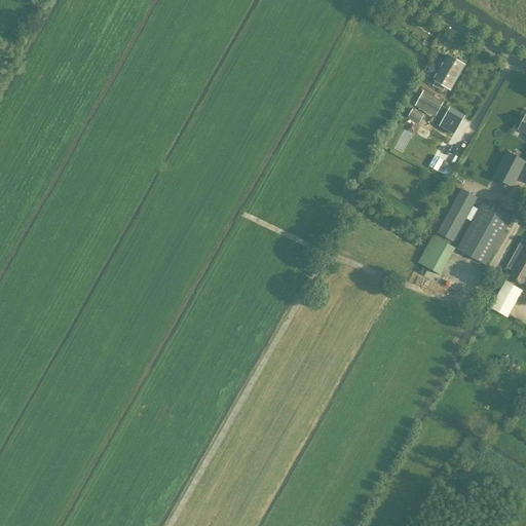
[(450,90),(464,66),(447,55),(433,80),(436,82),(434,86),(443,91),(446,87),(450,90)]
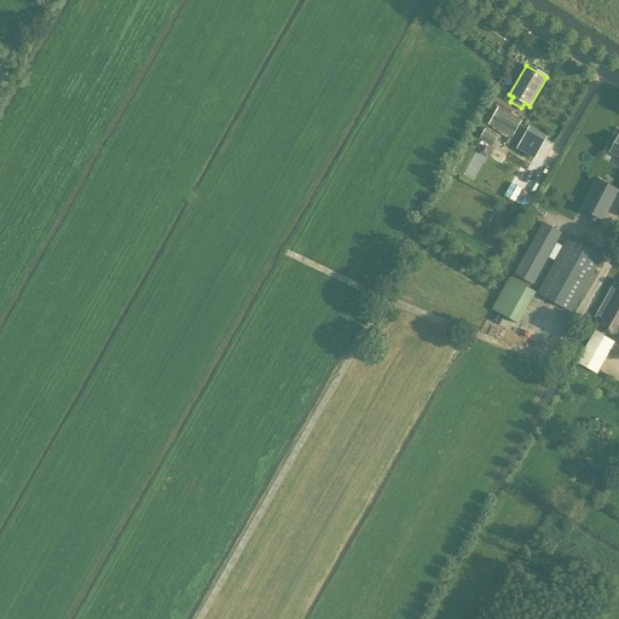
[(513,138),(519,126),(522,121),(498,108),(489,125),(513,138)]
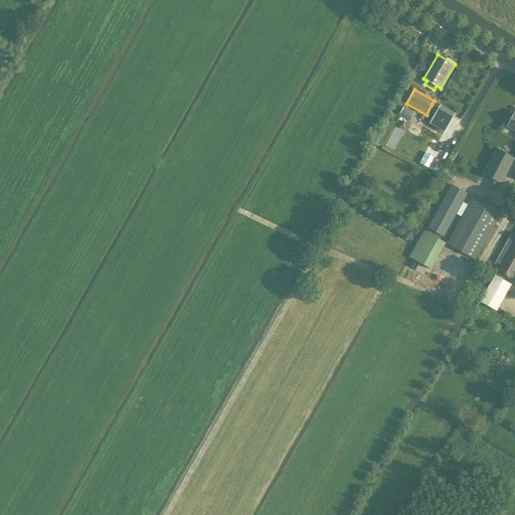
[(414,114),(404,108),(400,115),(410,121),(414,114)]
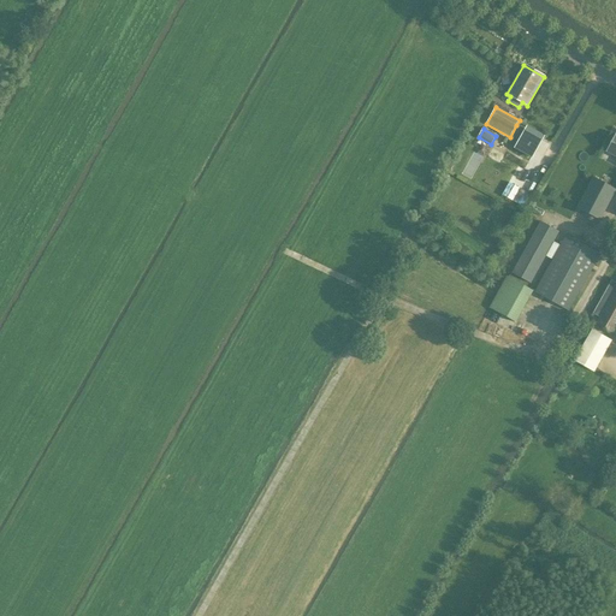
[(542,140),(525,130),(515,148),(532,158),(542,140)]
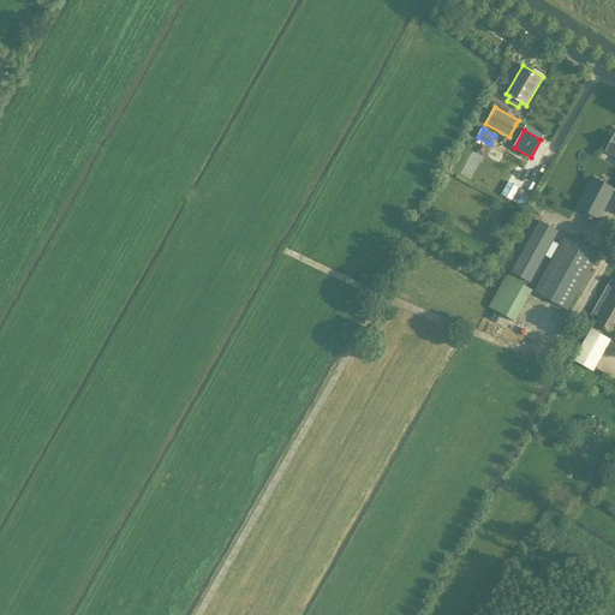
[(521,185),(529,173),(524,171),(517,183),(521,185)]
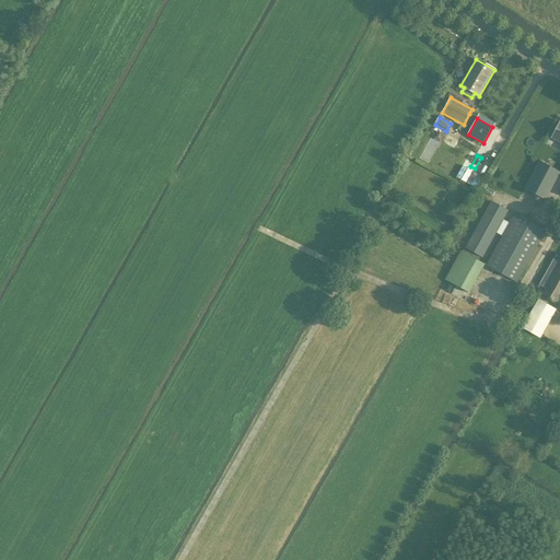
[(480,172),(486,161),(481,158),(475,168),(480,172)]
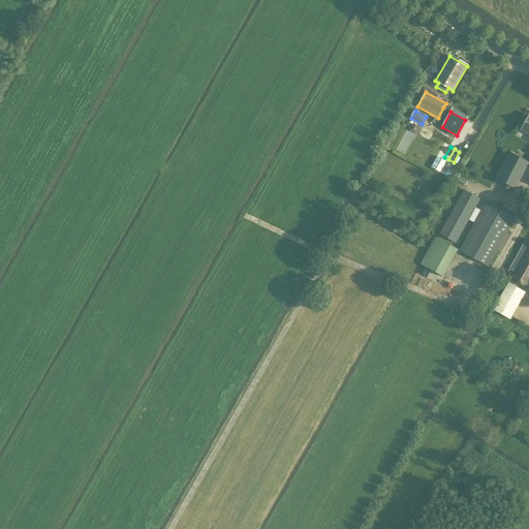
[(458,164),(464,154),(459,152),(454,162),(458,164)]
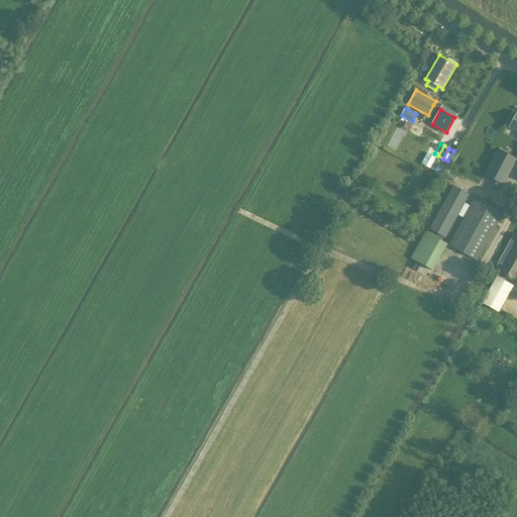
[(516,159),(498,148),(485,175),(503,185),(516,159)]
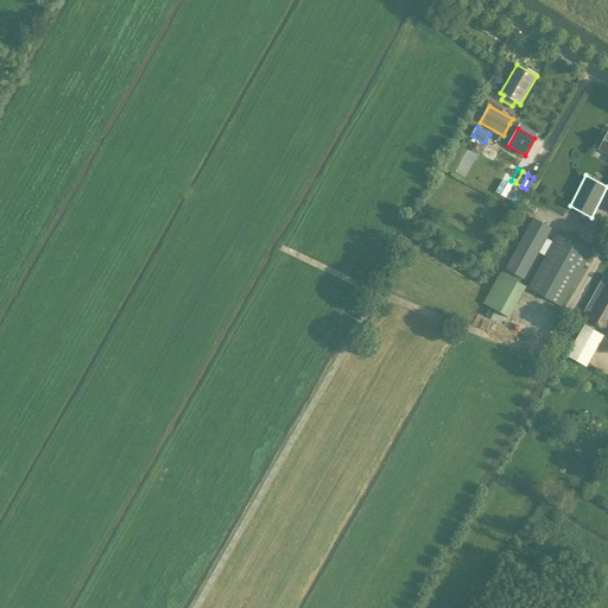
[(546,239),(552,229),(533,219),(506,270),(524,280),(538,253),(546,239)]
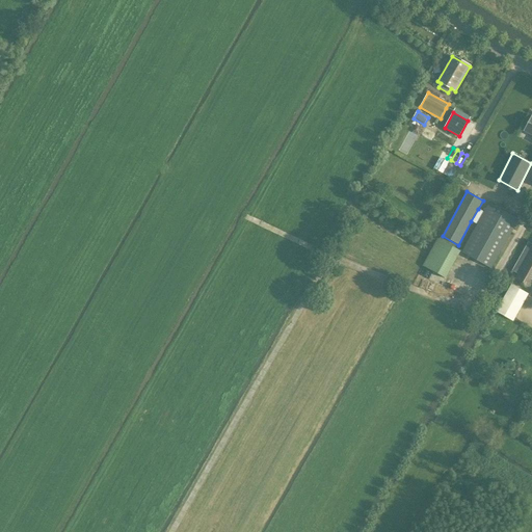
[(491,268),(519,219),(489,204),(484,212),(478,224),(462,253),(491,268)]
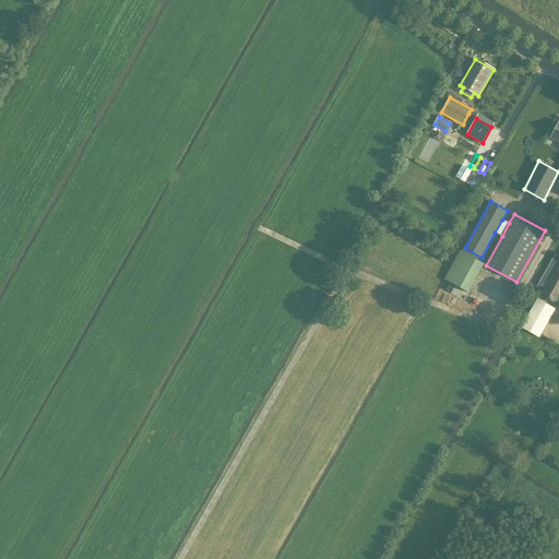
[(502,236),(509,223),(502,219),(495,233),(502,236)]
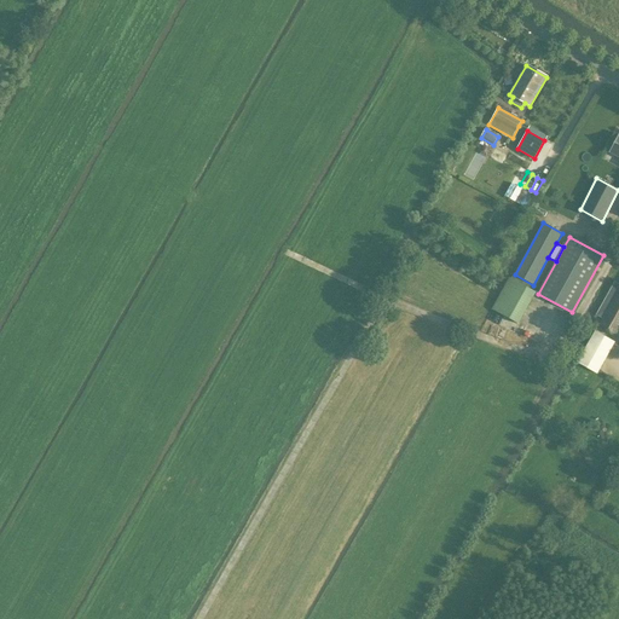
[(518,324),(533,290),(507,278),(491,311),(518,324)]
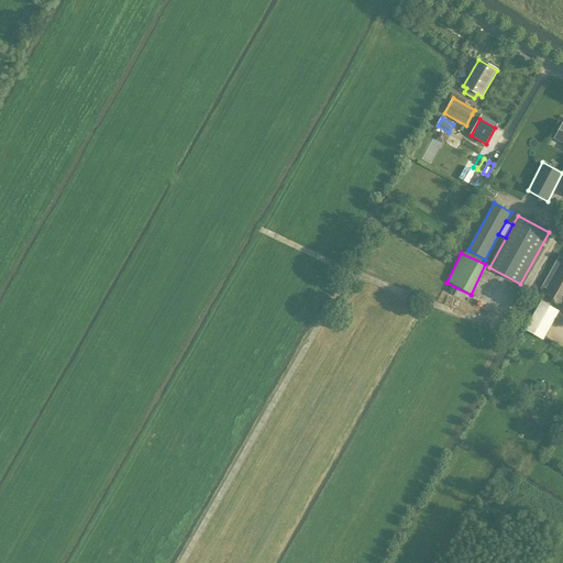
[(562,258),(559,256),(542,287),(548,290),(545,295),(549,300),(554,304),(561,304),(562,298),(562,258)]
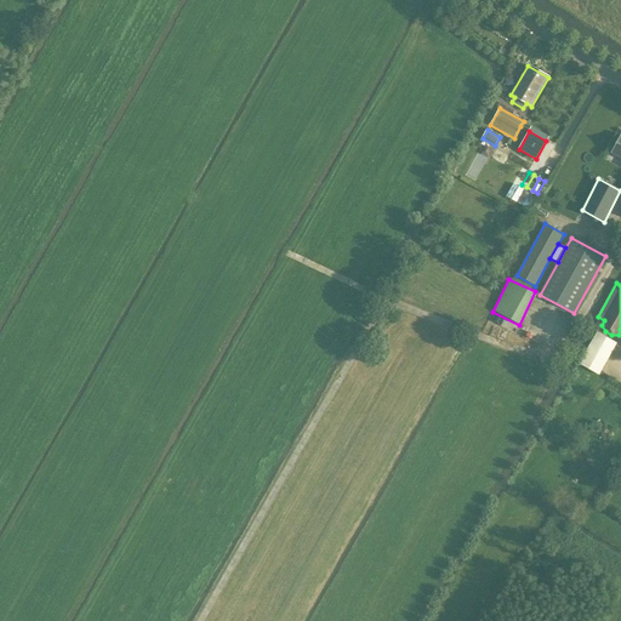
[(617,343),(597,332),(579,364),(597,375),(599,375),(602,371),(617,343)]
